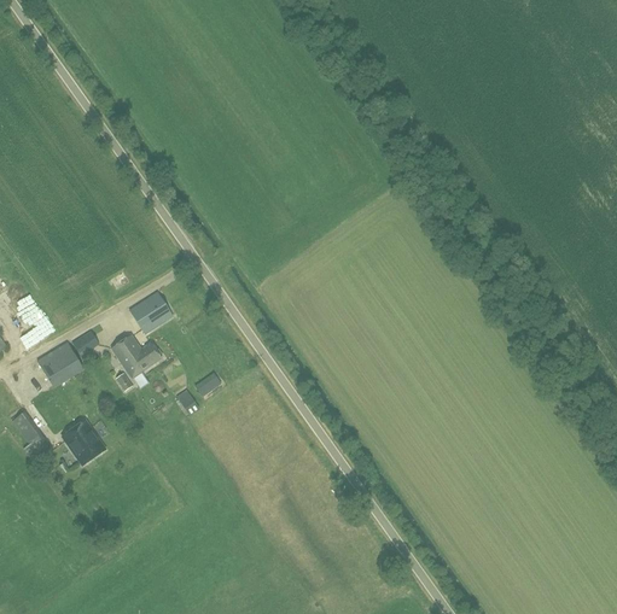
[(98,261),(86,262),(88,273),(100,270),(98,261)]
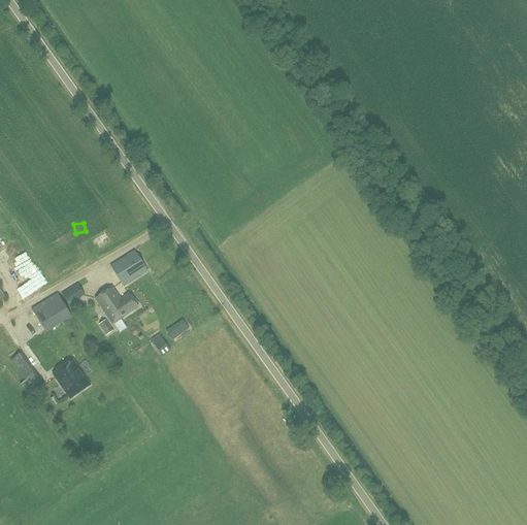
[(123,284),(146,268),(133,248),(110,264),(123,284)]
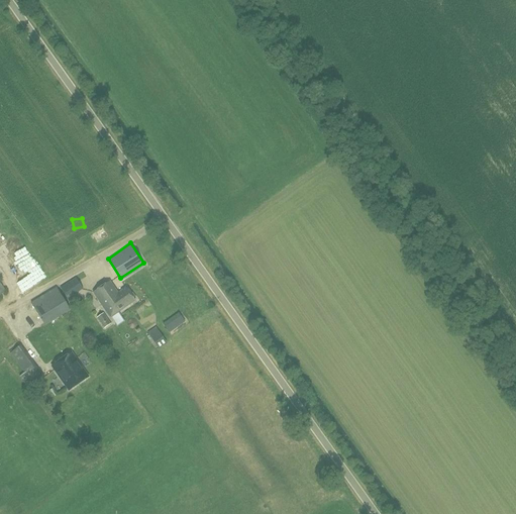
[(29,269),(36,265),(27,251),(21,257),(29,269)]
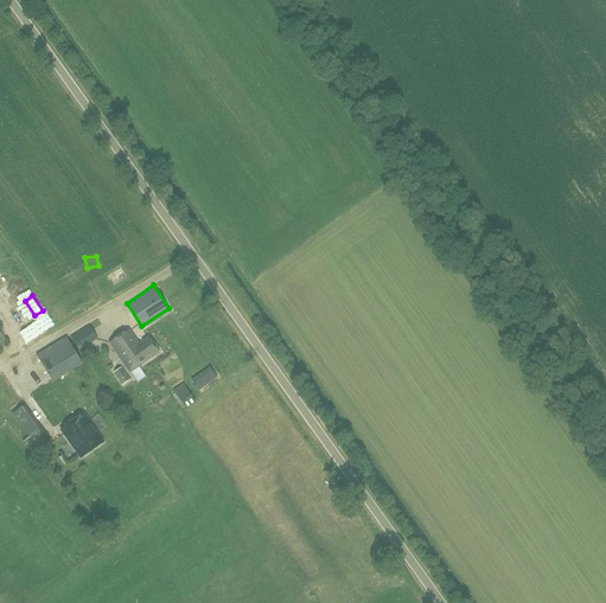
[(89,341),(96,335),(88,322),(70,334),(80,351),(90,344),(89,341)]
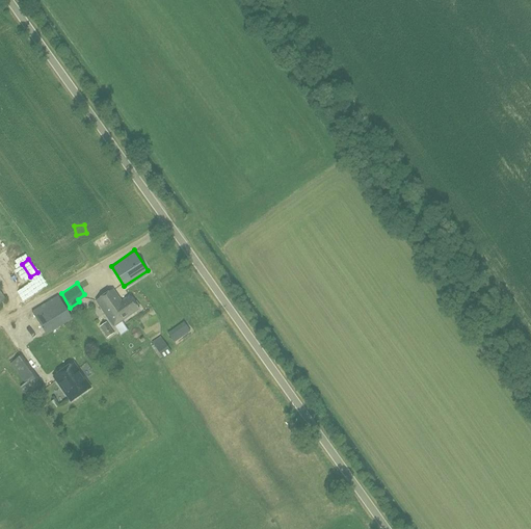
[(112,324),(138,308),(129,293),(121,299),(112,287),(95,298),(112,324)]
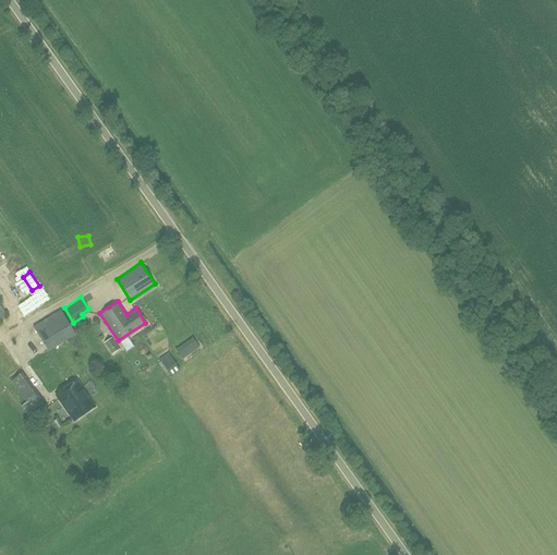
[(63,339),(74,333),(60,308),(33,324),(43,341),(47,348),(63,338),(63,339)]
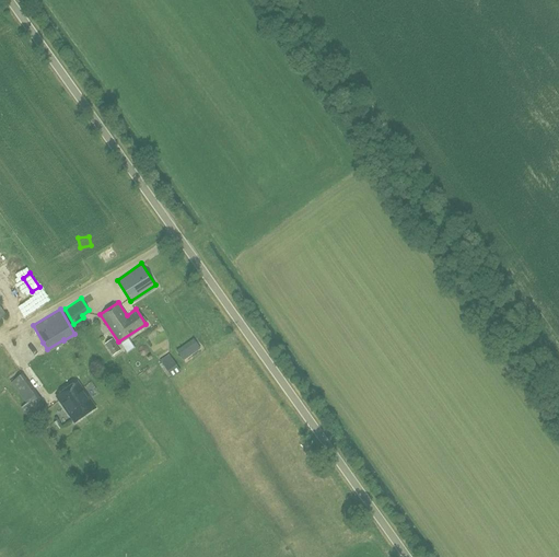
[(151,343),(166,332),(162,325),(147,336),(151,343)]
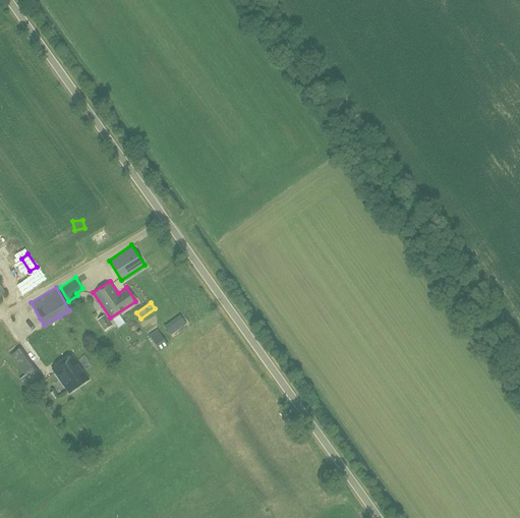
[(170,333),(185,322),(179,312),(163,324),(170,333)]
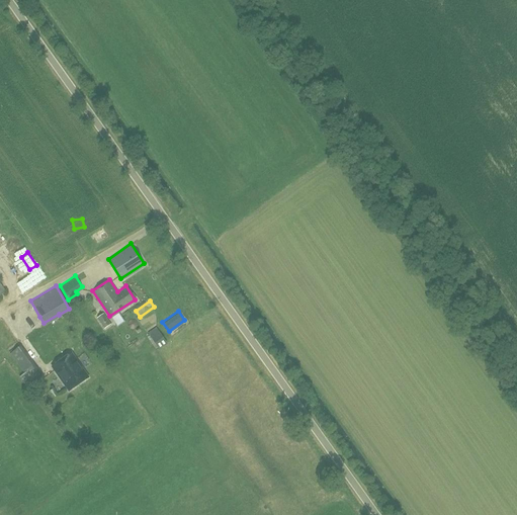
[(103,326),(110,322),(102,312),(96,316),(103,326)]
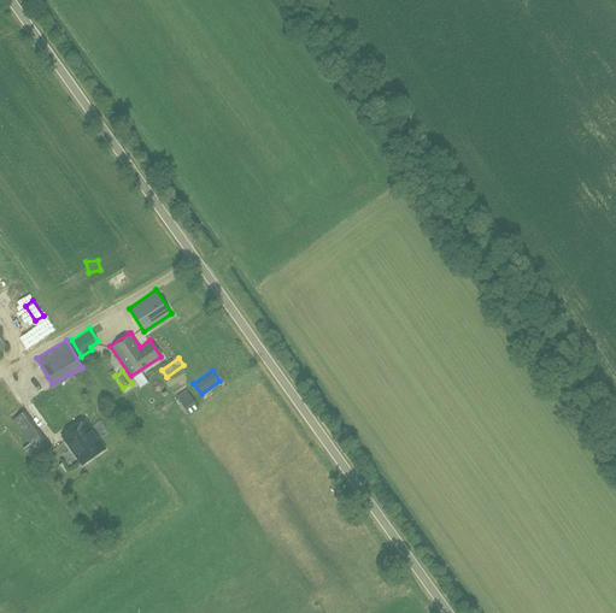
[(188,412),(198,405),(185,387),(175,393),(188,412)]
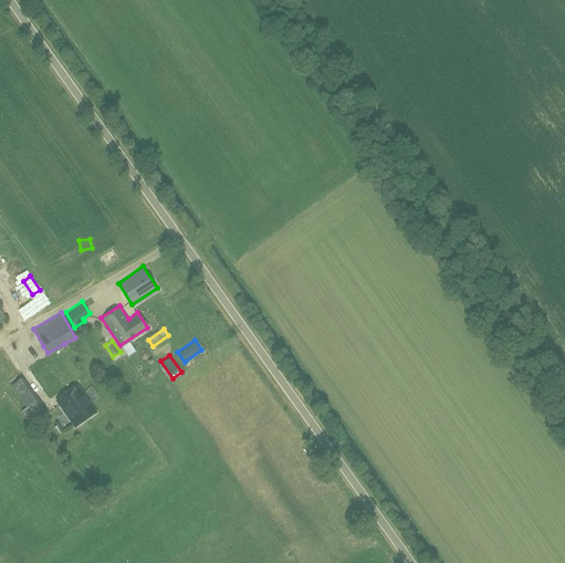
[(31,424),(48,410),(22,375),(10,384),(25,405),(20,409),(31,424)]
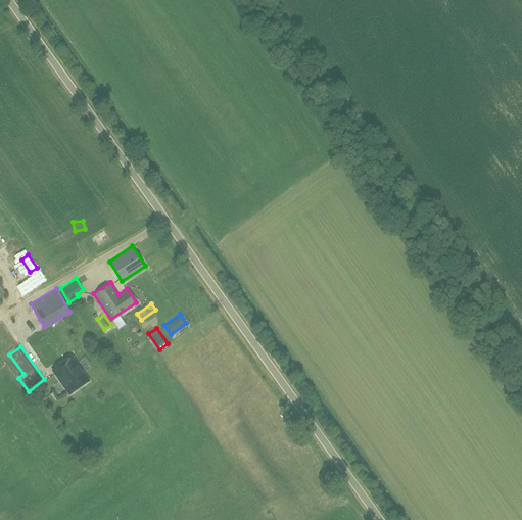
[(88,379),(70,355),(51,368),(68,392),(88,379)]
